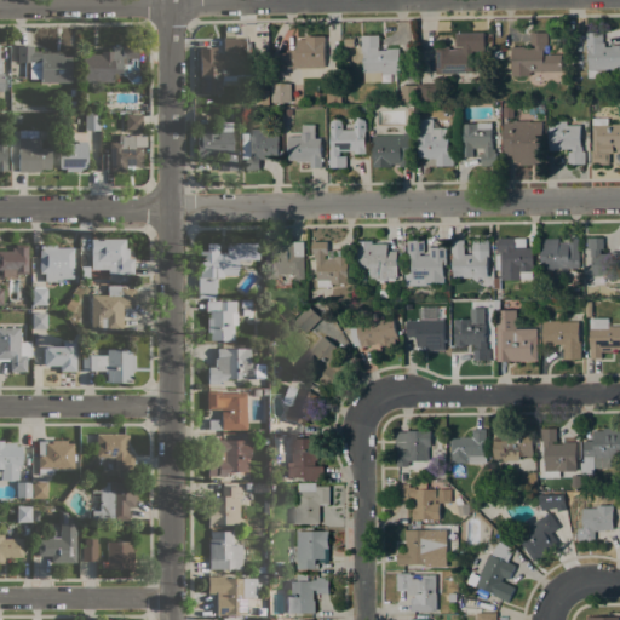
[(511,46),(523,46),(523,49),(534,49),(534,45),(530,45),(530,32),(546,32),(546,45),(544,45),(544,53),(561,53),(561,72),(529,72),(529,75),(511,75),(511,46)]
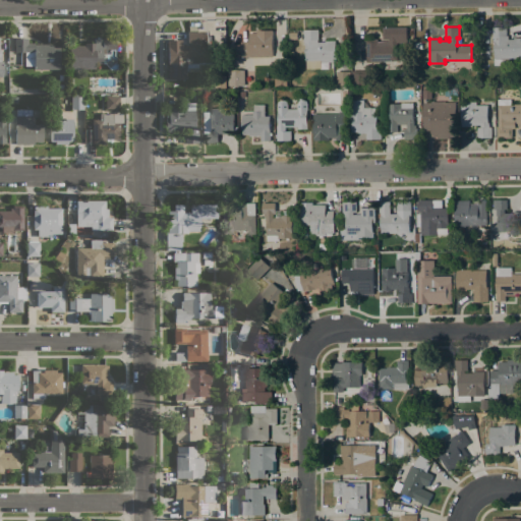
[(494,59),(495,59),(495,42),(491,42),(493,26),(506,26),(506,35),(508,35),(508,40),(513,39),(513,38),(520,38),(520,53),(519,54),(519,59),(503,59),(503,65),(494,65),(494,59)]
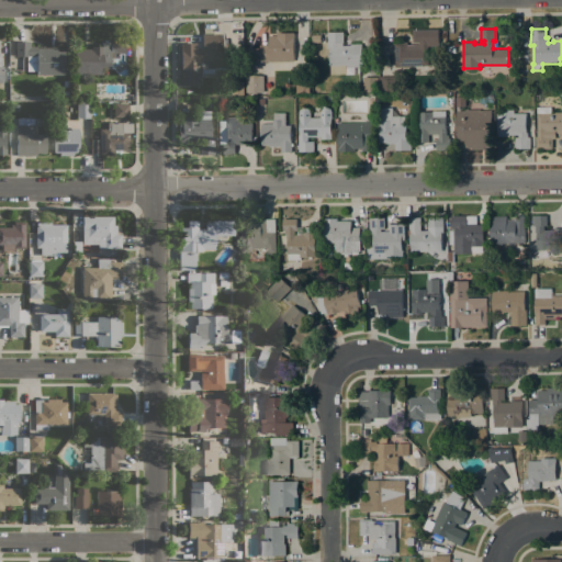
[(438,30),(439,46),(428,46),(428,66),(394,67),(394,43),(406,43),(407,45),(418,45),(418,42),(413,43),(413,30),(438,30)]
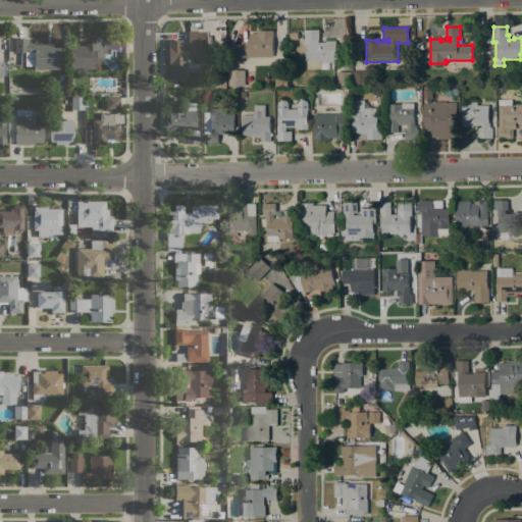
[(306,62),(306,45),(304,45),(304,30),(318,30),(318,40),(314,40),(315,43),(325,42),(325,41),(335,41),(335,61),(321,62),(321,68),(307,69),(307,62),(306,62)]
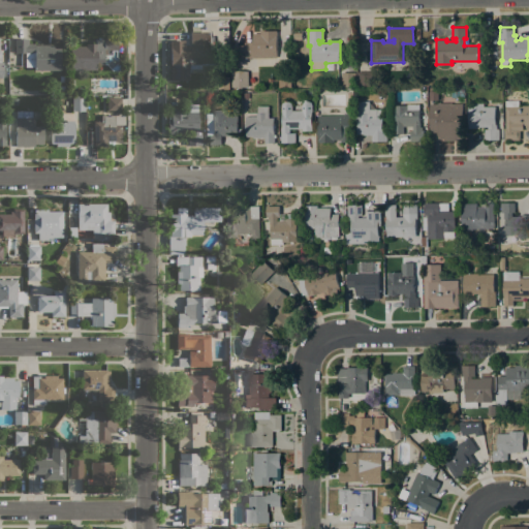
[(244,42),(252,42),(252,33),(261,33),(261,31),(276,31),(277,58),(244,58),(244,56),(234,56),(234,44),(244,44),(244,42)]
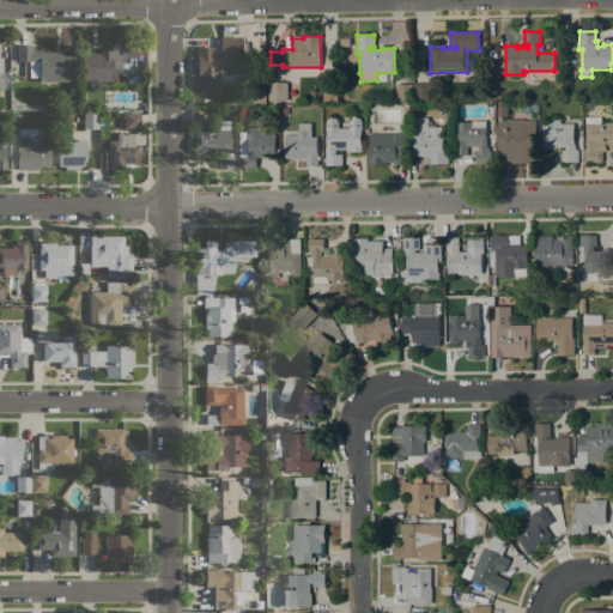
[(241,37),(241,59),(249,59),(249,76),(218,76),(218,92),(198,92),(198,73),(201,73),(201,47),(212,47),(212,54),(223,54),(223,49),(219,49),(219,38),(241,37)]
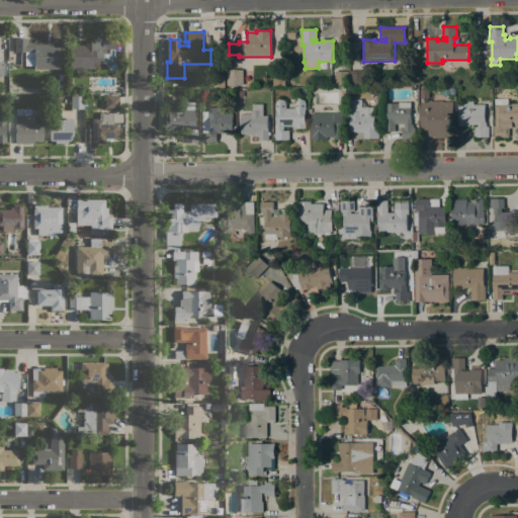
[(69,45),(83,46),(83,42),(93,42),(93,37),(101,37),(101,36),(114,37),(113,52),(120,52),(119,70),(115,71),(111,70),(108,68),(106,66),(104,62),(103,60),(101,60),(101,63),(94,63),(94,69),(68,68),(69,45)]
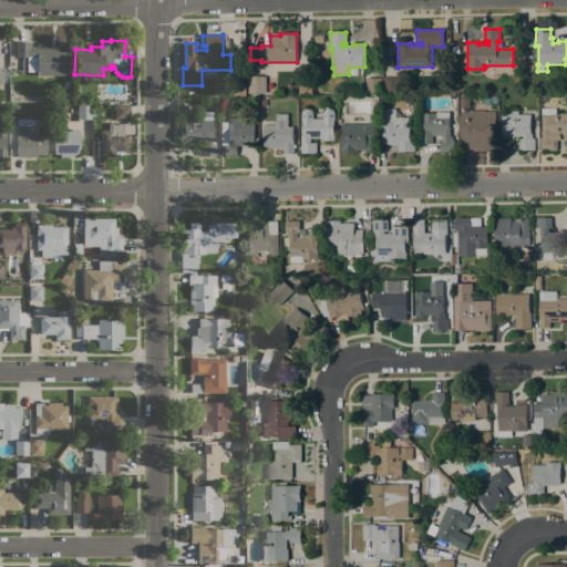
[(35,72),(27,72),(27,57),(14,57),(14,41),(30,41),(30,47),(37,47),(37,48),(57,48),(57,51),(64,51),(64,75),(35,75),(35,72)]
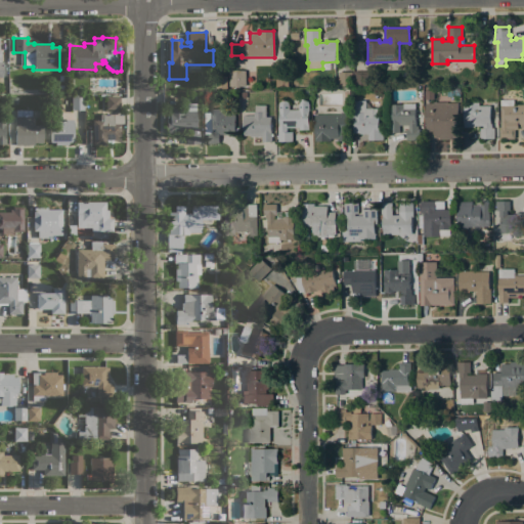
[(246,86),(229,86),(228,71),(246,71),(246,86)]
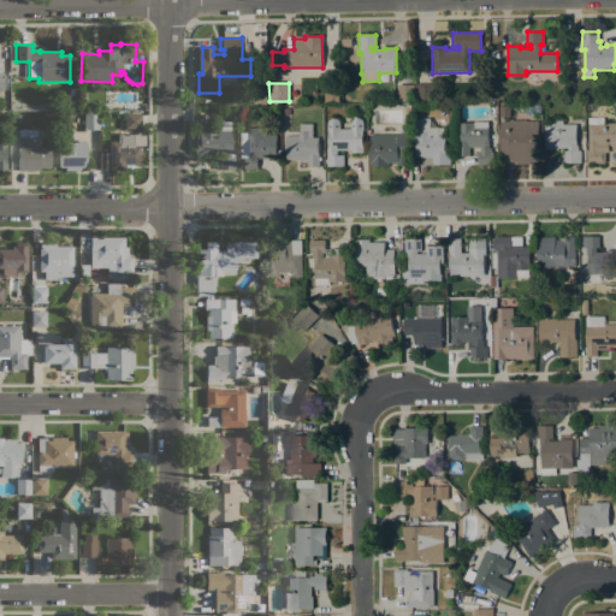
[(433,83),(433,100),(416,101),(415,84),(433,83)]
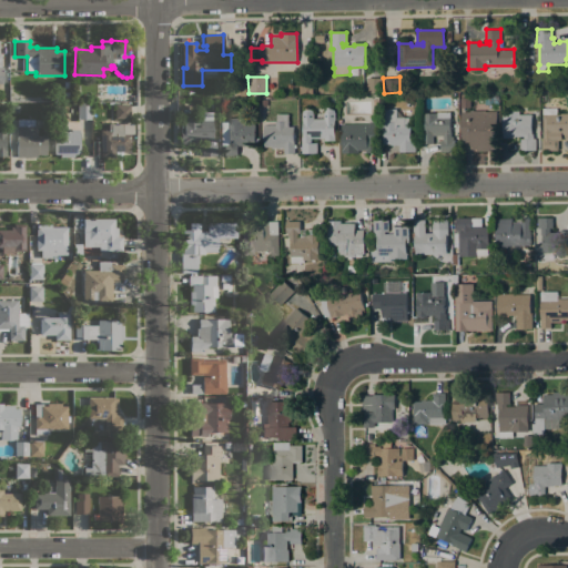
[(382,78),(382,93),(366,93),(366,78),(382,78)]
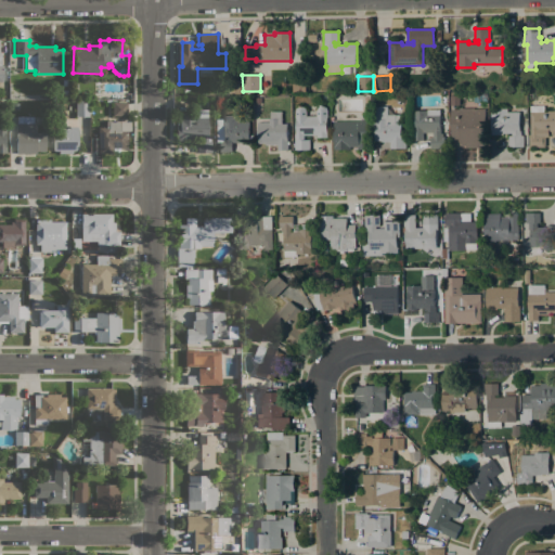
[(487,93),(487,102),(473,102),(473,93),(487,93)]
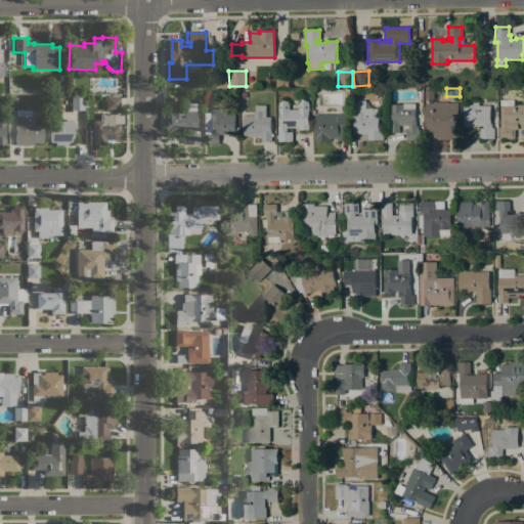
[(425,90),(434,90),(434,99),(425,99),(425,90)]
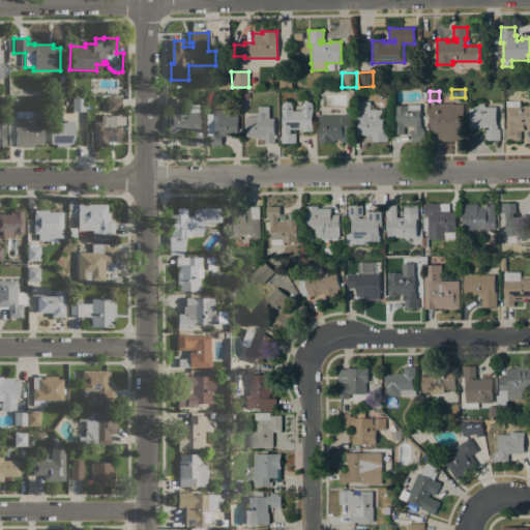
[(85,97),(84,111),(71,111),(71,97),(74,97),(74,95),(82,95),(82,97),(85,97)]
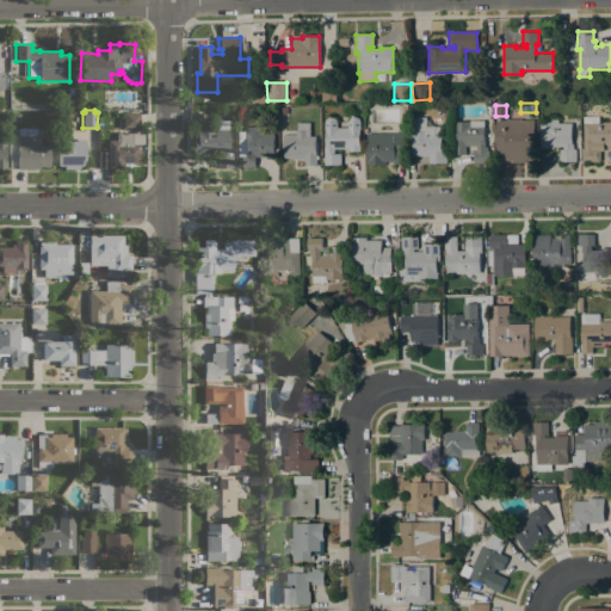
[(140,112),(140,128),(123,128),(123,112),(140,112)]
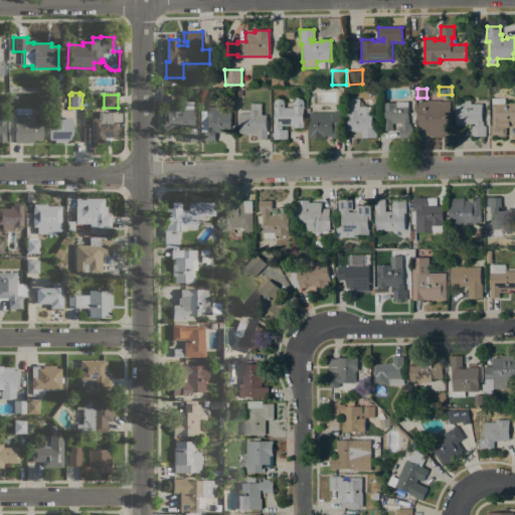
[(504,98),(504,103),(514,103),(514,125),(511,125),(511,122),(509,122),(509,127),(506,127),(506,136),(491,137),(490,125),(492,125),(492,98),(504,98)]
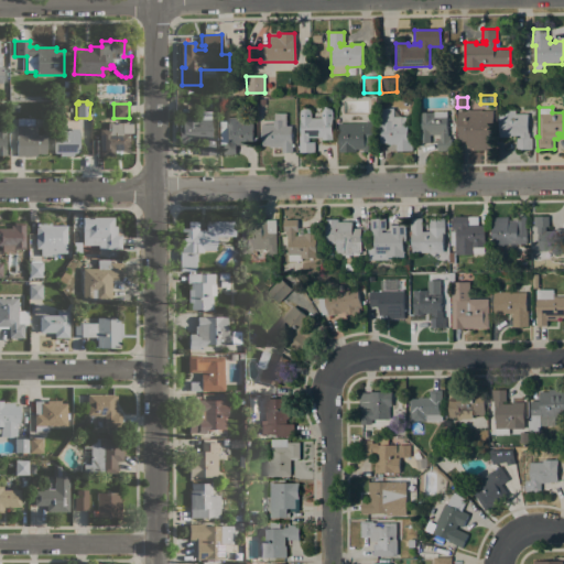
[(301,136),(301,120),(300,120),(300,114),(301,110),(303,108),(307,108),(310,110),(311,114),(311,118),(321,118),(321,112),(322,109),(325,108),(328,108),(332,109),(333,112),(333,119),(332,119),(333,140),(322,140),(322,137),(308,138),(308,142),(315,142),(315,152),(300,152),(299,136),(301,136)]
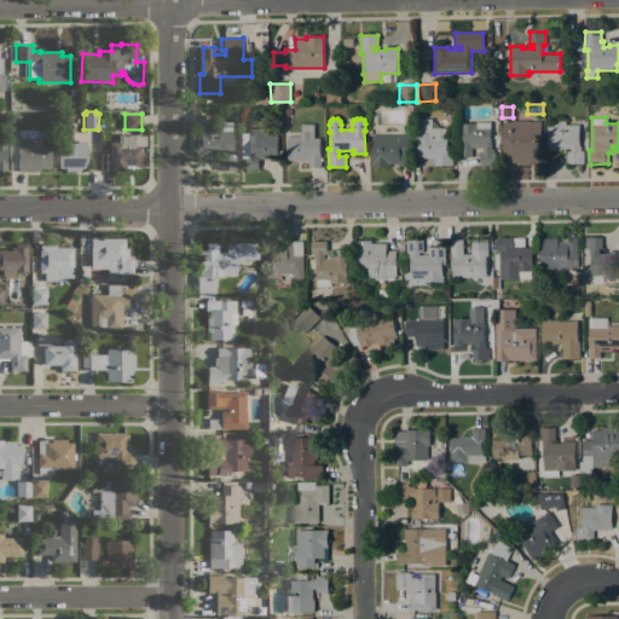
[(416,133),(420,133),(418,119),(432,119),(433,128),(446,128),(446,152),(451,152),(452,166),(435,166),(435,157),(417,157),(416,133)]
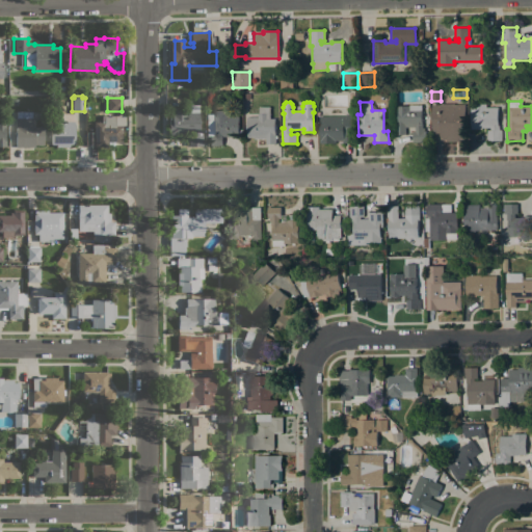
[(440,105),(440,104),(454,103),(454,104),(464,104),(466,139),(458,139),(458,141),(446,141),(446,140),(441,140),(441,136),(439,136),(439,133),(432,133),(431,105),(440,105)]
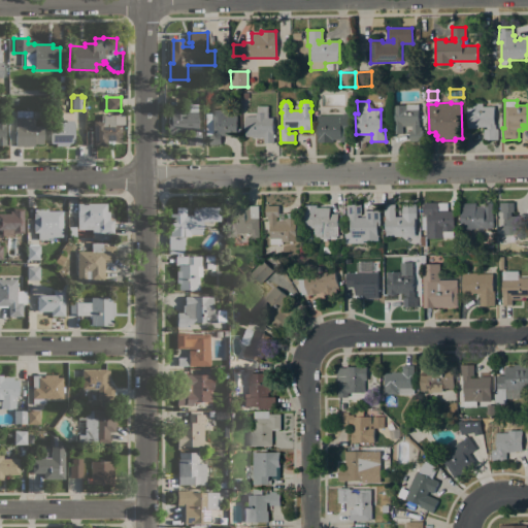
[(392,119),(393,119),(393,110),(392,110),(392,105),(405,104),(418,103),(418,116),(426,114),(426,123),(419,124),(419,127),(421,127),(421,130),(422,130),(423,141),(409,141),(409,131),(411,131),(411,126),(402,126),(402,133),(393,134),(392,119)]
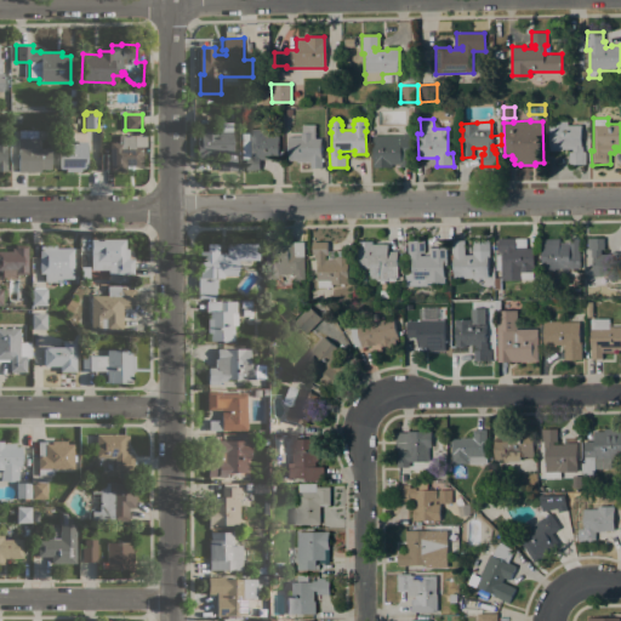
[(581,144),(582,144),(582,164),(569,164),(569,152),(573,152),(573,149),(562,149),(562,151),(550,151),(548,121),(568,121),(568,125),(581,125),(581,144)]
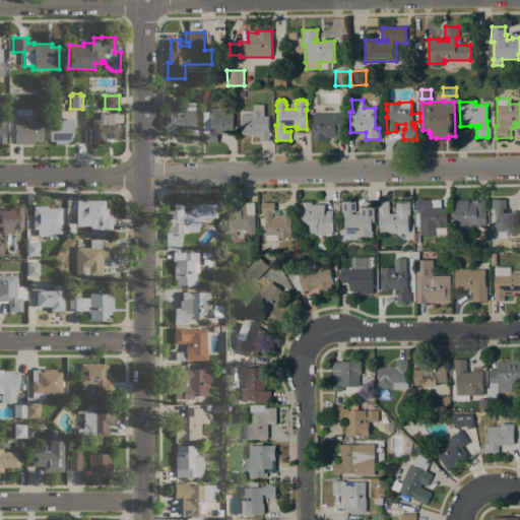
[(167,107),(183,107),(183,103),(194,103),(194,127),(197,127),(197,142),(184,142),(184,132),(189,132),(189,127),(181,127),(181,130),(179,130),(179,131),(175,131),(175,132),(168,133),(168,131),(165,132),(165,116),(168,116),(167,107)]
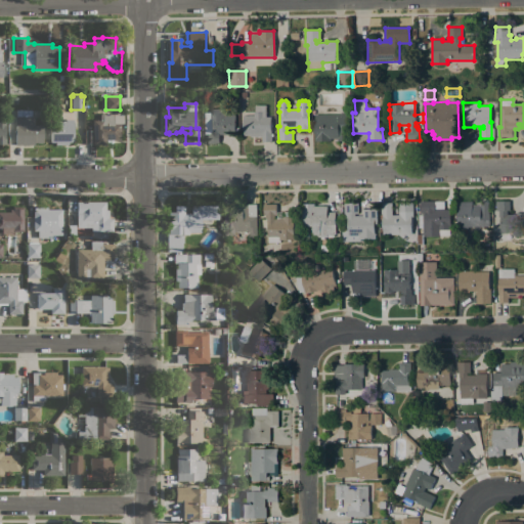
[(271,117),(271,134),(273,134),(273,136),(271,136),(271,141),(262,141),(262,137),(250,137),(250,135),(244,135),(243,129),(242,129),(242,127),(243,127),(243,124),(242,124),(242,122),(243,122),(243,116),(254,116),(253,113),(255,113),(255,105),(266,105),(266,117),(271,117)]
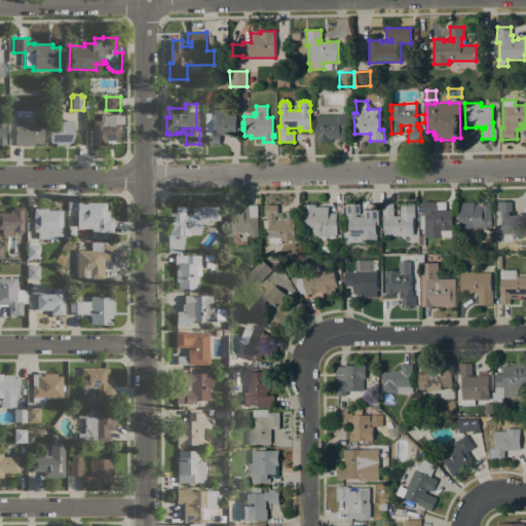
[(211,113),(211,109),(224,109),(225,115),(236,115),(236,135),(220,135),(220,143),(207,144),(207,134),(203,134),(203,113),(211,113)]
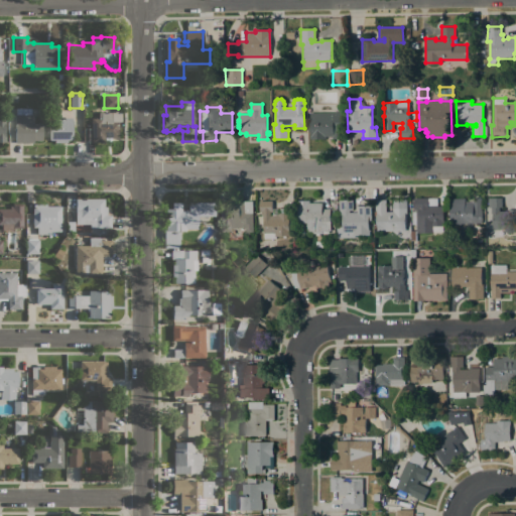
[(15,115),(15,108),(30,108),(30,115),(33,115),(33,123),(42,123),(42,140),(33,140),(33,143),(15,143),(15,115)]
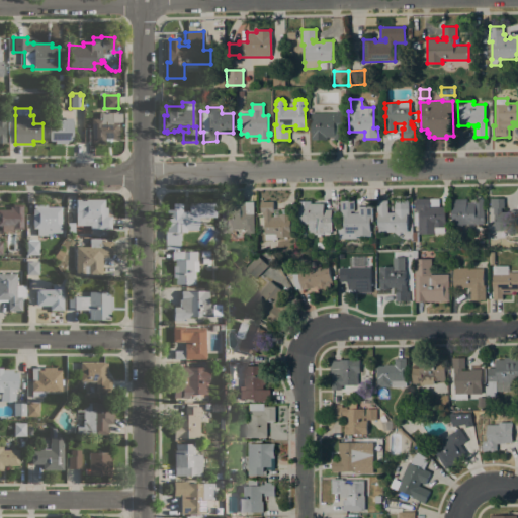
[(337,113),(337,111),(342,111),(343,124),(344,139),(333,139),(333,137),(327,137),(327,140),(312,140),(311,113),(337,113)]
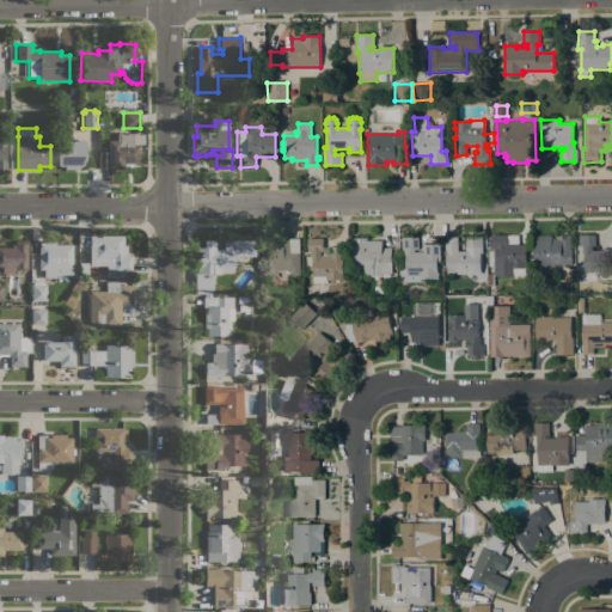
[(108,140),(116,140),(116,133),(132,133),(133,134),(144,134),(144,144),(140,144),(140,163),(132,163),(132,166),(123,166),(123,169),(108,169),(108,140)]
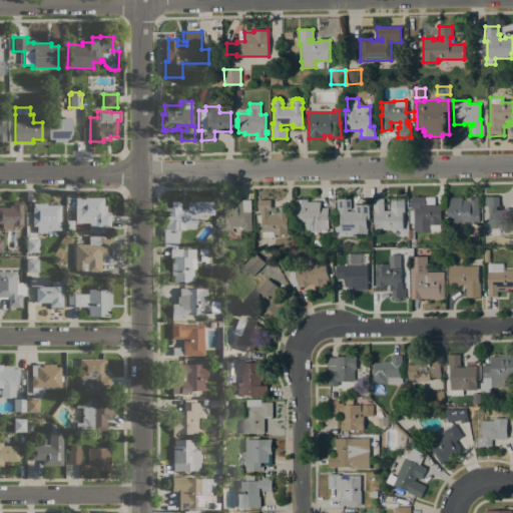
[(71,139),(66,139),(66,141),(49,141),(49,118),(64,118),(64,116),(71,117),(71,139)]
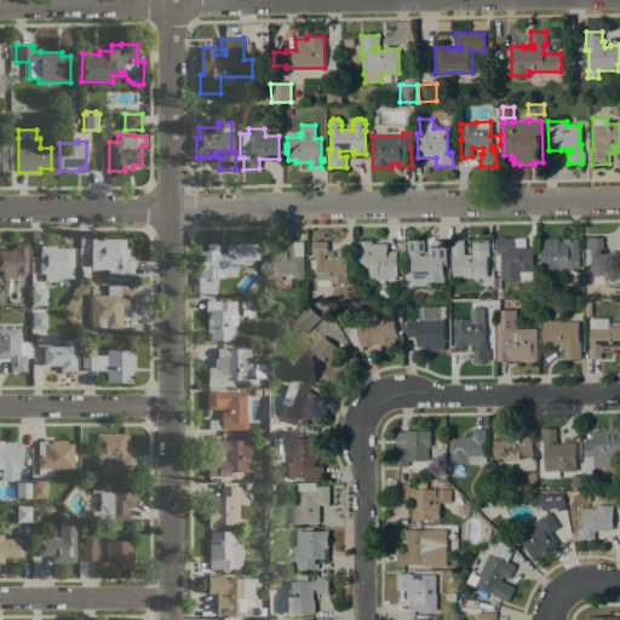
[(526,237),(526,247),(533,247),(533,271),(532,271),(532,279),(520,279),(520,280),(500,280),(500,298),(494,298),(493,277),(495,277),(494,251),(497,251),(497,237),(526,237)]
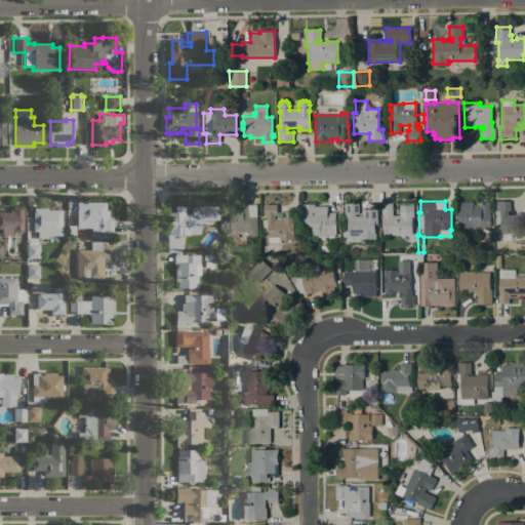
[(457,202),(473,202),(473,205),(481,205),(481,202),(489,201),(490,228),(458,229),(457,202)]
